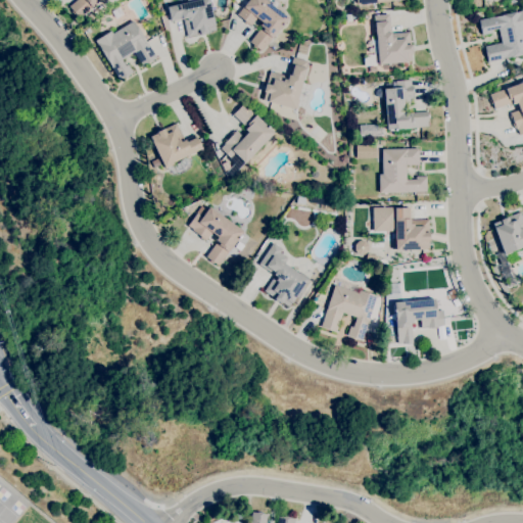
[(99,0),(78,18),(68,6),(76,0),(99,0)]
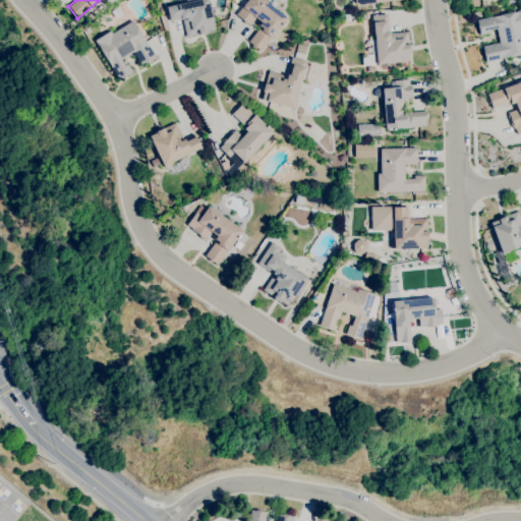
[(186,37),(182,18),(169,21),(166,6),(192,0),(207,0),(215,29),(207,31),(207,33),(198,35),(198,34),(186,37)]
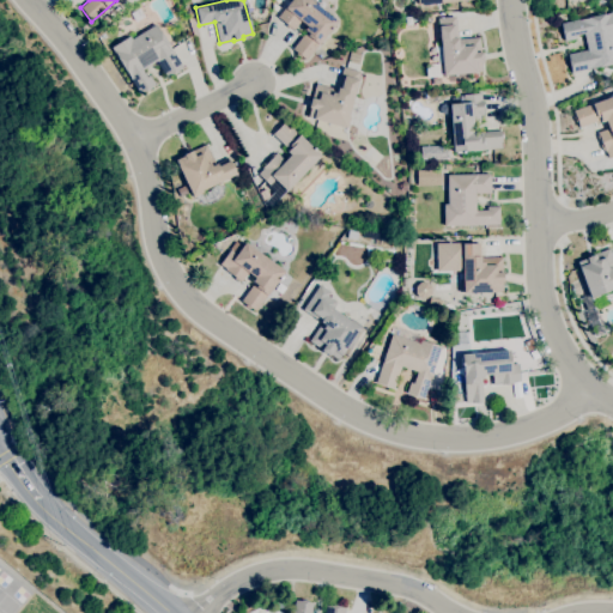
[(305,60),(301,56),(301,58),(296,54),(297,53),(292,49),(305,31),(304,30),(307,25),(301,20),(293,30),(291,28),(290,29),(285,25),(286,24),(278,17),(290,0),(310,0),(337,20),(332,28),(333,28),(331,30),(329,29),(305,60)]
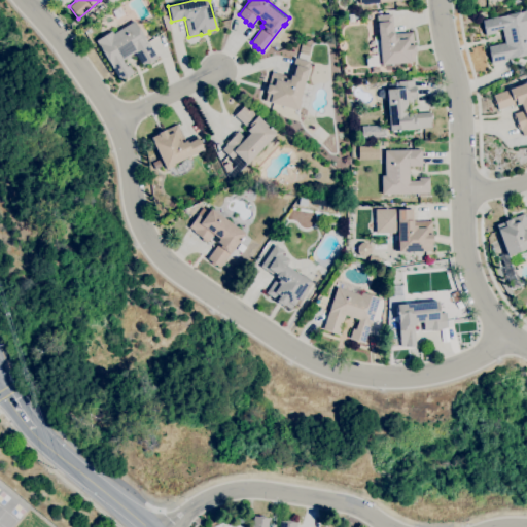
[(116,19),(111,11),(119,7),(124,14),(116,19)]
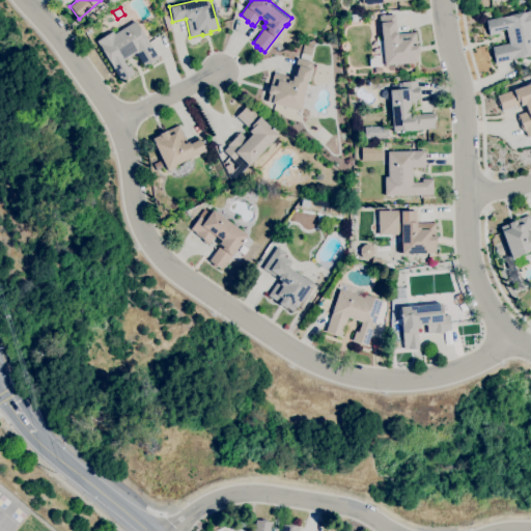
[(530,54),(496,63),(492,47),(508,43),(505,28),(498,30),(499,33),(488,35),(485,21),(530,10),(530,54)]
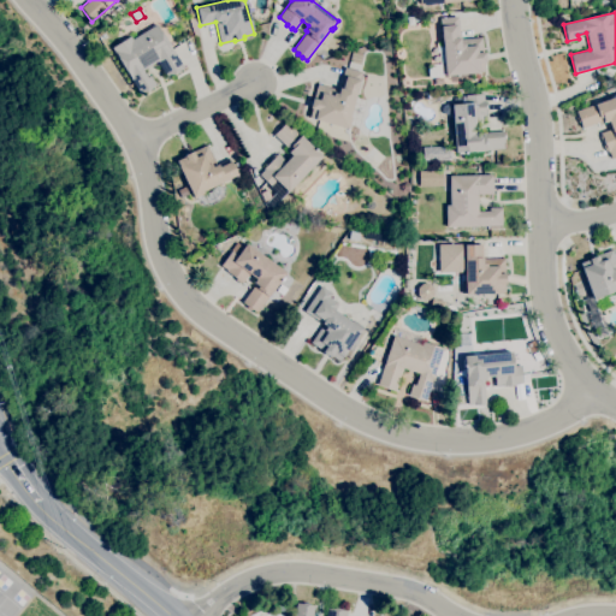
[(407,25),(406,17),(414,16),(415,25),(407,25)]
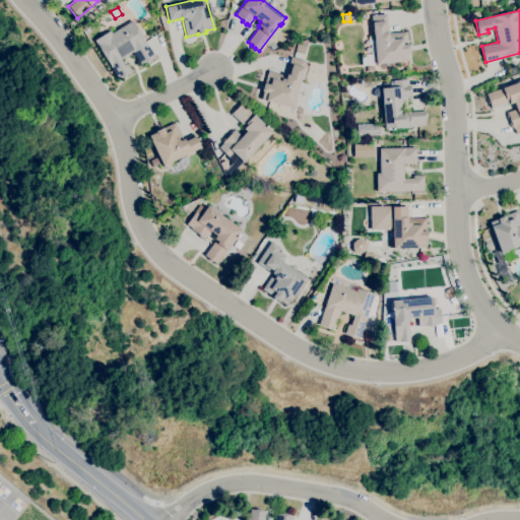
[(362,65),(361,55),(371,54),(370,46),(374,45),(371,15),(386,13),(388,34),(406,31),(407,44),(408,44),(409,53),(407,53),(408,60),(362,65)]
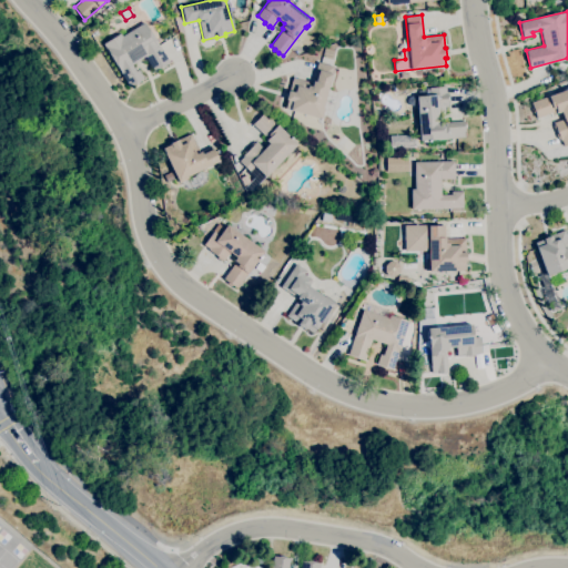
[(130,87),(103,44),(120,33),(122,37),(144,22),(148,28),(149,28),(156,41),(155,41),(159,47),(160,46),(170,62),(154,72),(144,56),(131,64),(135,71),(139,69),(144,79),(130,87)]
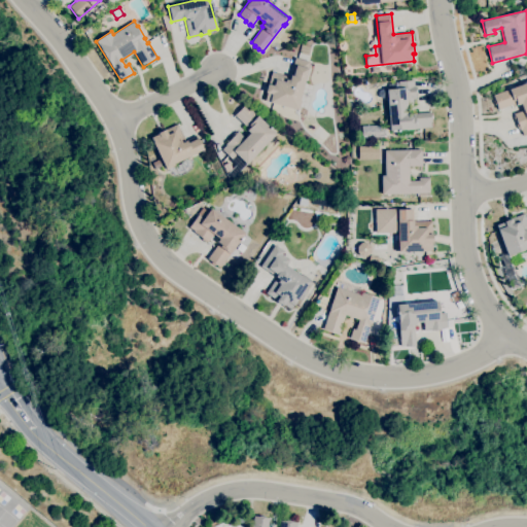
[(299,110),(264,101),(267,93),(265,93),(267,83),(268,84),(271,72),(289,76),(294,58),(309,62),(308,68),(299,100),(301,101),(299,110)]
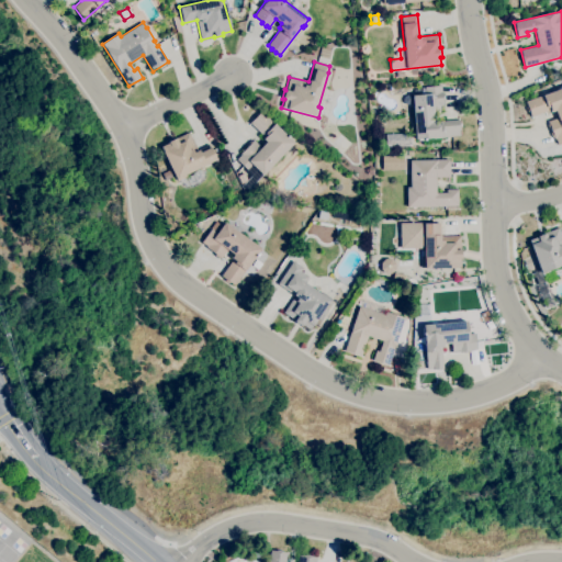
[(423,141),(423,138),(415,139),(412,102),(405,103),(405,96),(416,94),(416,89),(417,89),(417,88),(424,88),(424,87),(440,86),(441,92),(442,92),(444,110),(434,111),(435,120),(437,119),(438,121),(459,120),(460,130),(459,130),(459,135),(425,138),(425,141),(423,141)]
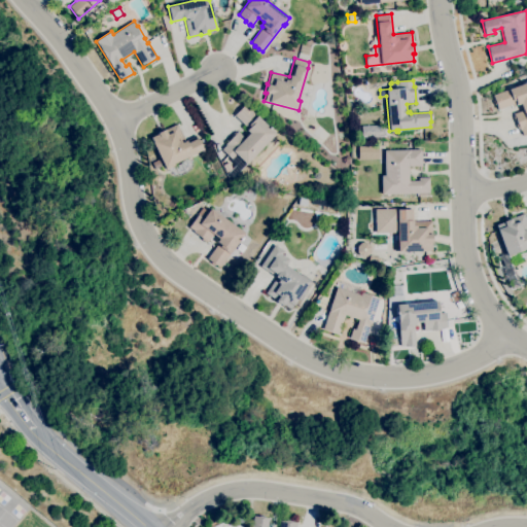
[(526,134),(523,136),(521,130),(520,130),(516,120),(515,120),(514,116),(515,116),(514,113),(523,110),(520,103),(517,105),(516,103),(497,109),(496,104),(494,105),(493,101),(495,100),(493,95),(524,83),(523,82),(525,81),(526,82),(526,81),(526,134)]
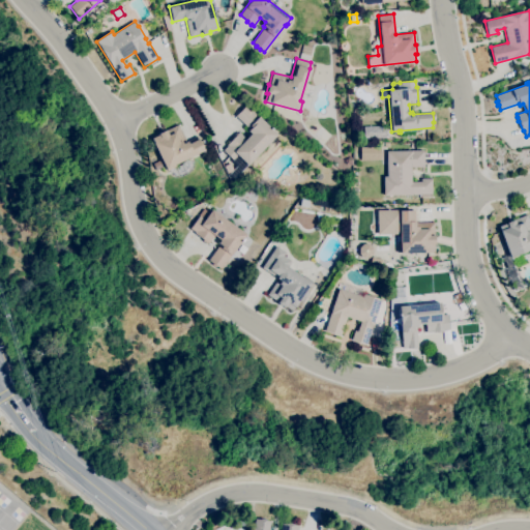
[(234,179),(229,174),(232,171),(227,173),(224,166),(230,163),(233,170),(236,166),(232,162),(233,160),(223,150),(227,146),(226,145),(239,133),(245,139),(251,134),(247,130),(248,129),(235,115),(247,104),(270,127),(272,128),(271,129),(276,135),(234,179)]
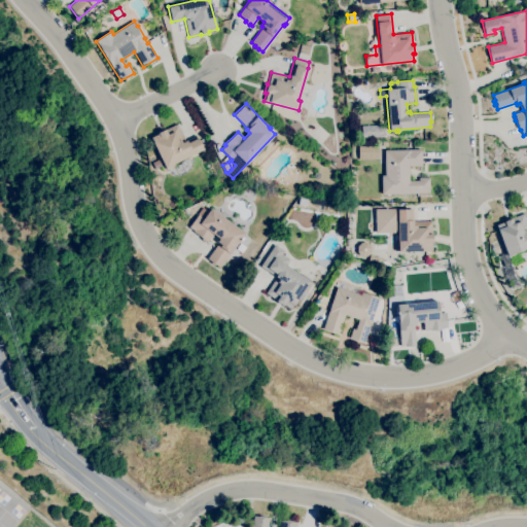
[(166,170),(165,168),(163,165),(154,169),(151,163),(161,159),(150,138),(157,134),(157,133),(164,130),(165,130),(177,124),(185,141),(196,136),(203,149),(174,164),(174,165),(166,170)]
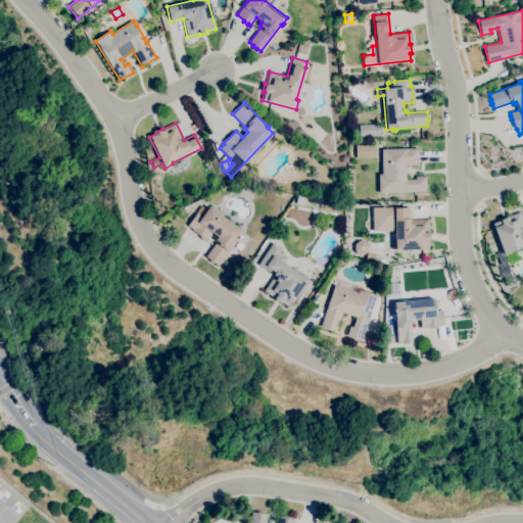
[(374,145),(353,145),(354,158),(374,158),(374,145)]
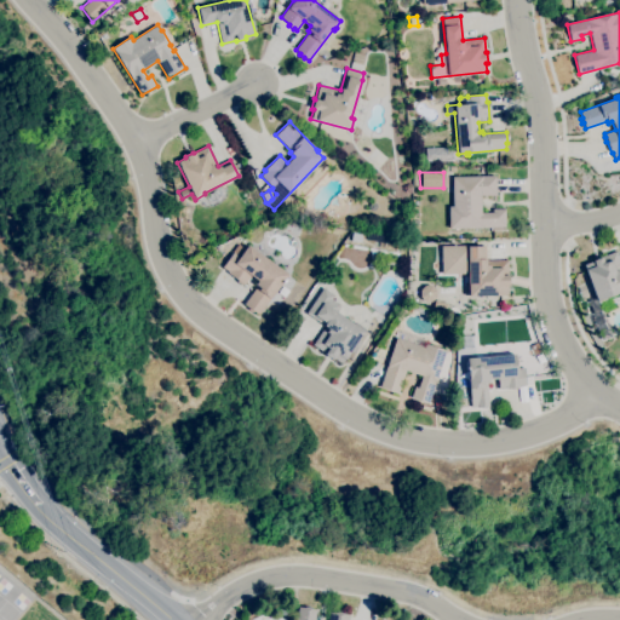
[(448,229),(448,206),(453,206),(452,177),(495,174),(497,195),(480,196),(481,213),(492,212),(492,208),(505,208),(505,227),(448,229)]
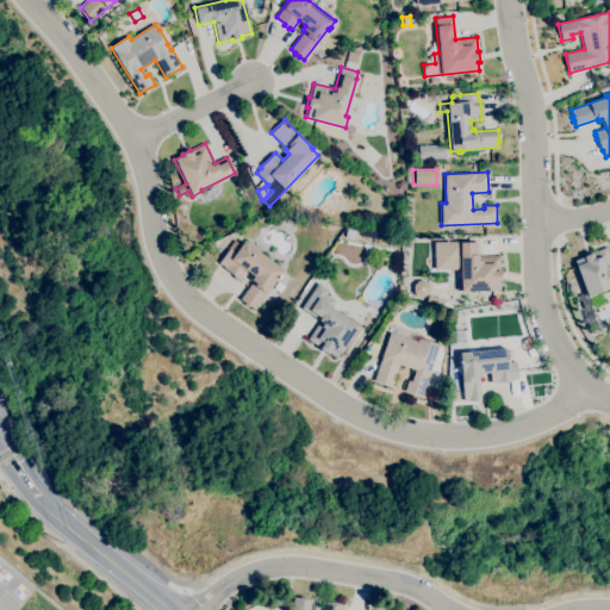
[(354,238),(344,237),(346,229),(355,230),(354,238)]
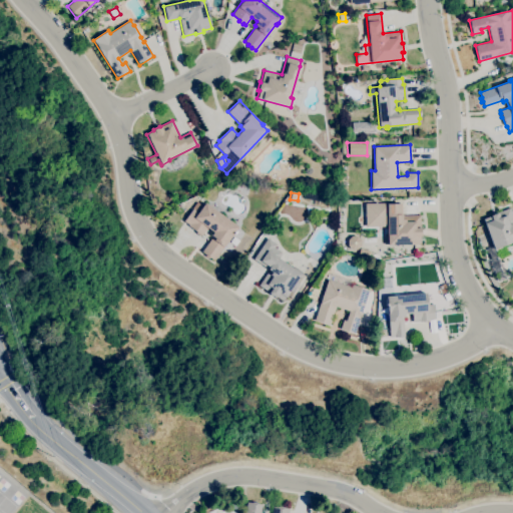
[(330,211),(311,208),(310,210),(307,209),(307,207),(284,203),(285,201),(330,209),(330,211)]
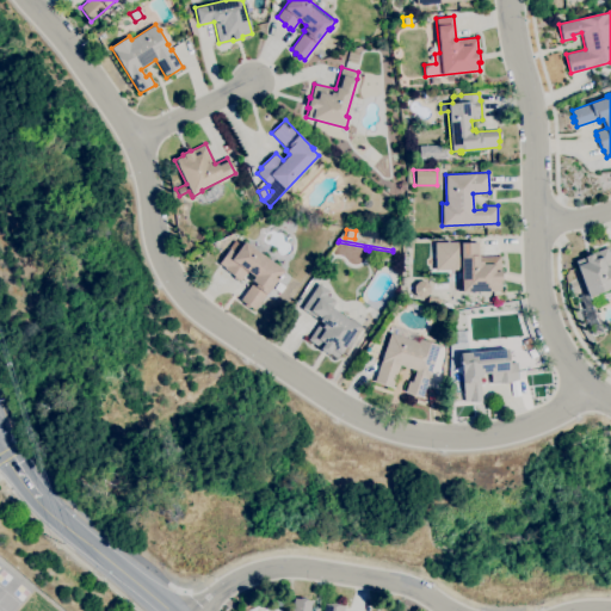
[(254,310),(240,300),(253,282),(251,281),(254,276),(247,271),(240,281),(238,279),(236,281),(233,277),(234,276),(223,269),(224,267),(218,264),(235,241),(241,246),(244,242),(283,270),(278,277),(279,277),(278,279),(277,278),(254,310)]
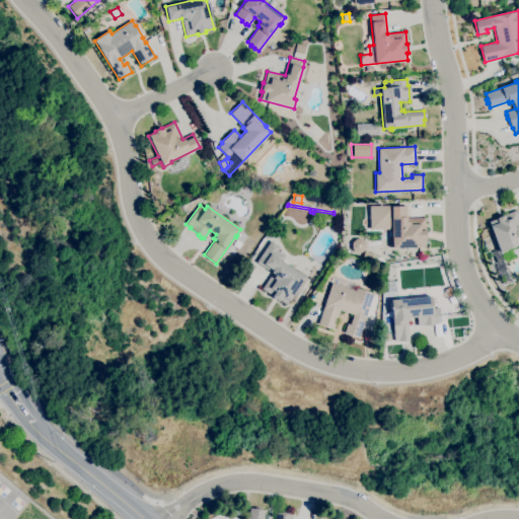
[(391,247),(389,247),(389,239),(391,239),(391,228),(369,229),(368,206),(390,205),(390,206),(405,206),(405,218),(425,218),(425,238),(425,247),(391,247)]
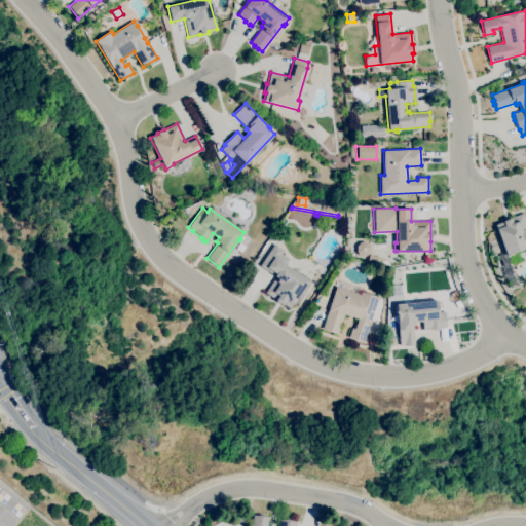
[(503,266),(499,255),(504,253),(494,224),(502,222),(502,221),(511,218),(522,213),(525,224),(525,248),(516,252),(519,260),(503,266)]
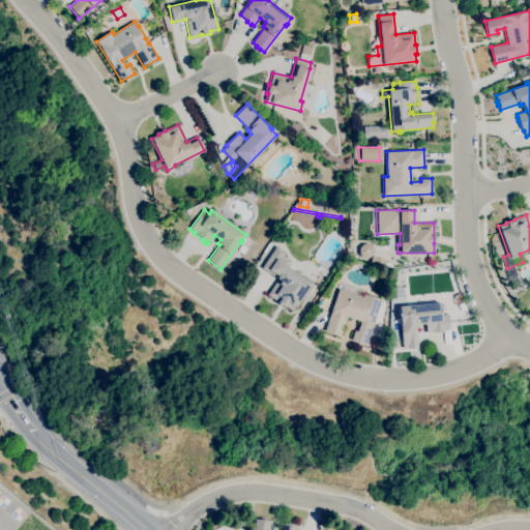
[(242,254),(237,249),(241,244),(246,248),(242,254)]
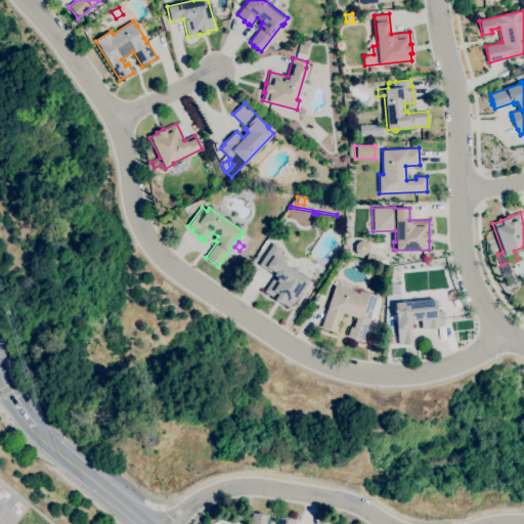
[(289,307),(281,303),(280,304),(273,300),(274,299),(264,292),(274,276),(258,265),(272,244),(281,250),(279,253),(287,258),(284,263),(299,274),(300,272),(308,278),(307,279),(289,307)]
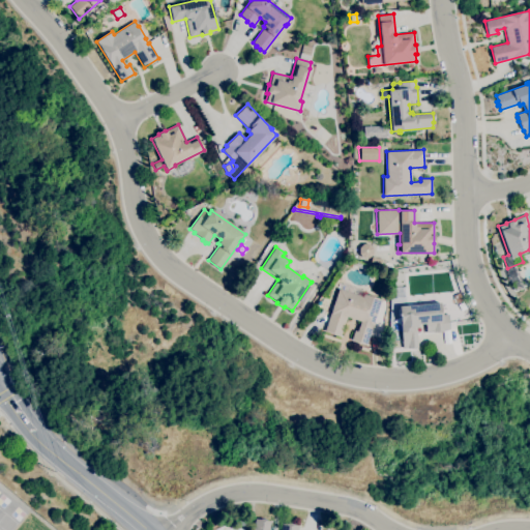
[(513,291),(506,270),(516,267),(523,287),(513,291)]
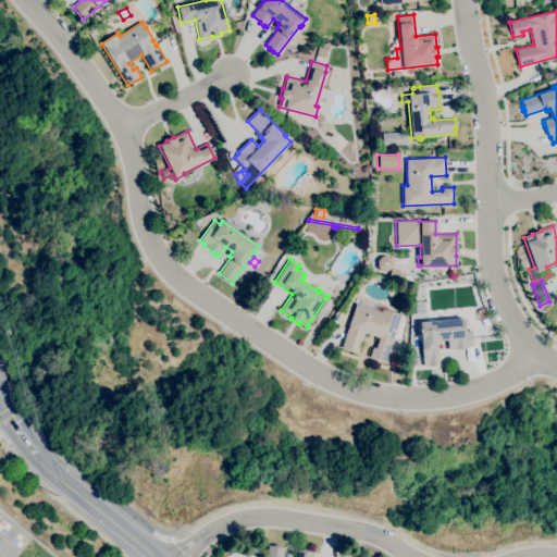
[(331,308),(326,305),(331,299),(335,302),(331,308)]
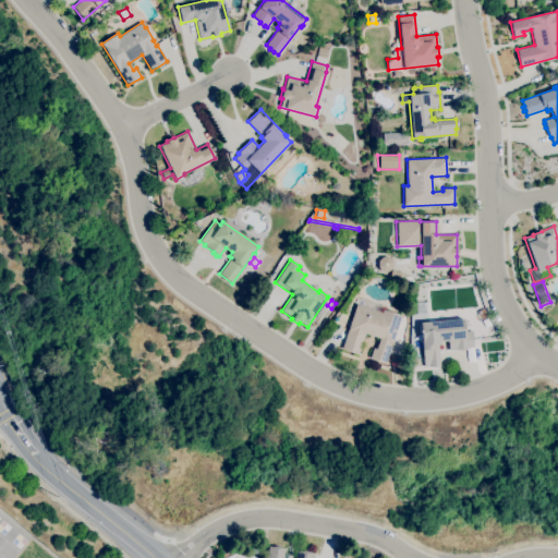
[(385,363),(370,358),(373,348),(376,349),(379,338),(365,334),(358,354),(341,348),(356,304),(381,313),(383,310),(401,315),(385,363)]
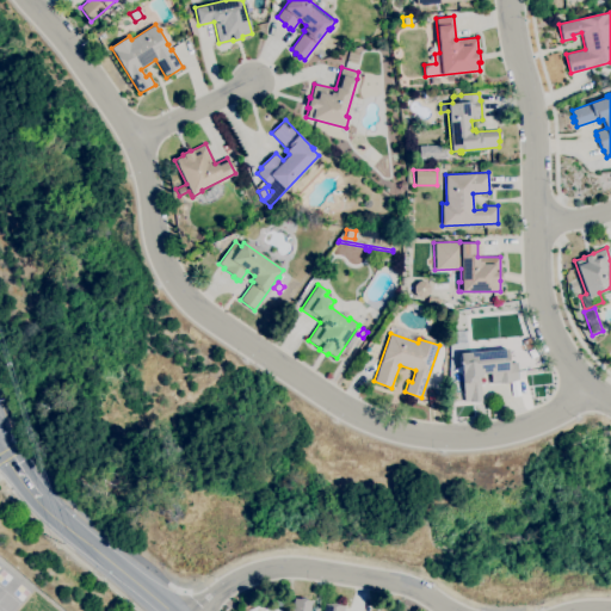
[(464,402),(461,364),(458,364),(458,362),(461,362),(460,353),(507,349),(508,363),(517,362),(518,380),(511,381),(511,382),(500,383),(492,383),(491,372),(481,374),(482,377),(479,377),(481,400),(464,402)]
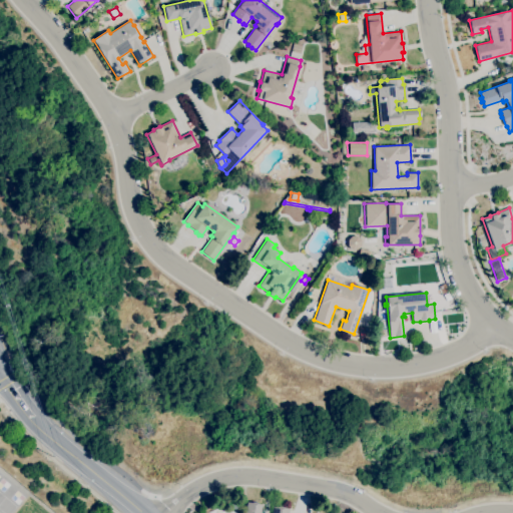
[(244,512),(246,502),(262,504),(261,512),(272,512),(273,506),(288,508),(287,512),(244,512)]
